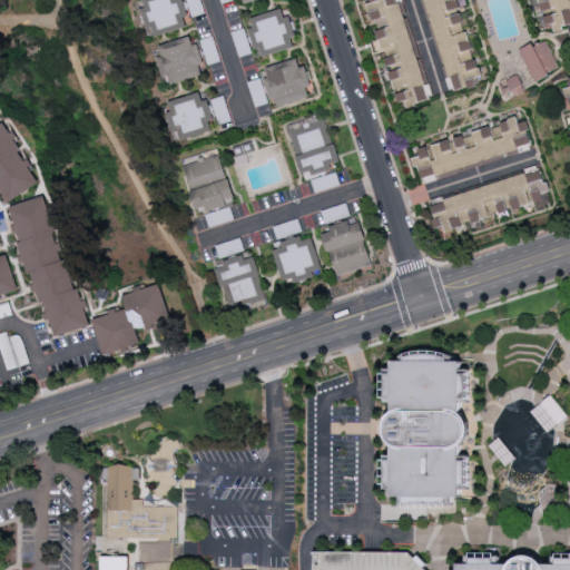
[(174,0),(175,1),(178,0),(183,0),(189,19),(184,21),(187,30),(158,40),(155,33),(149,36),(140,13),(146,11),(143,3),(151,0),(174,0)]
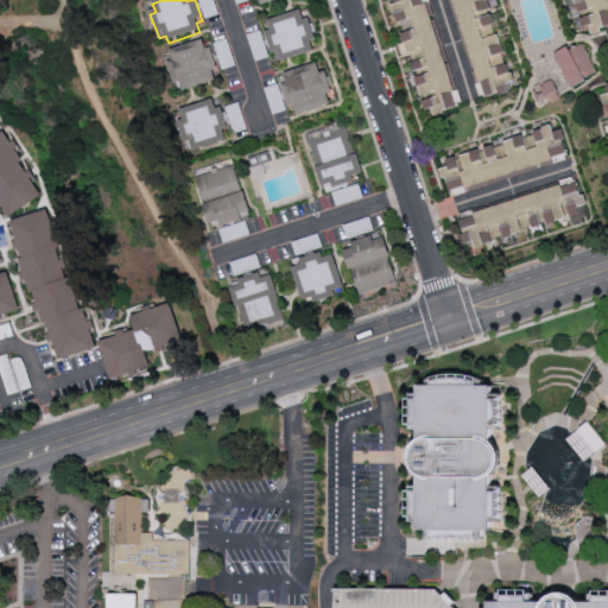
[(393,0),(432,113),(460,103),(426,0),(393,0)]
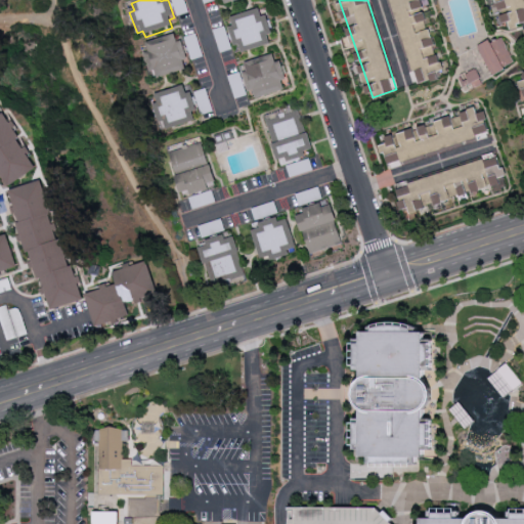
[(391,0),(418,0),(444,73),(420,82),(391,0)]
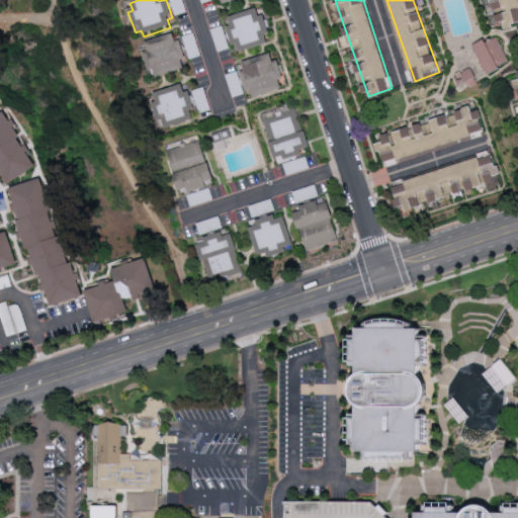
[(517,21),(517,0),(489,0),(498,27),(517,21)]
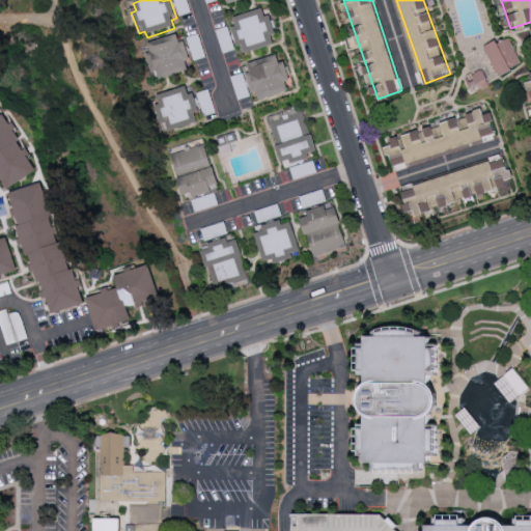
[(243,46),(246,55),(272,46),(270,39),(277,37),(270,17),(264,18),(262,10),(234,20),(238,28),(229,30),(235,49),(243,46)]
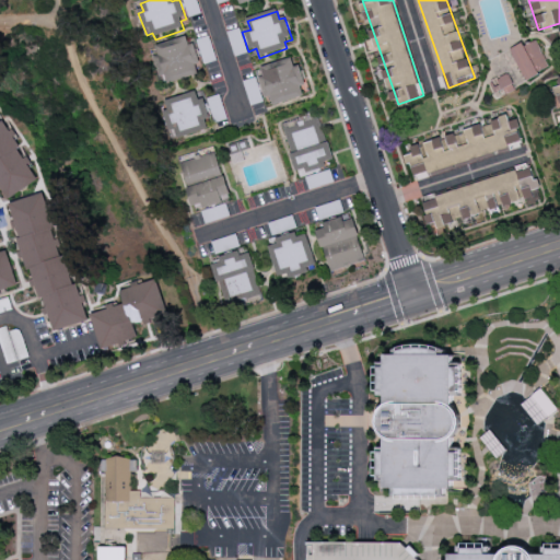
[(189,47),(195,45),(201,66),(196,67),(199,77),(170,86),(166,79),(160,81),(154,61),(161,59),(158,49),(186,39),(189,47)]
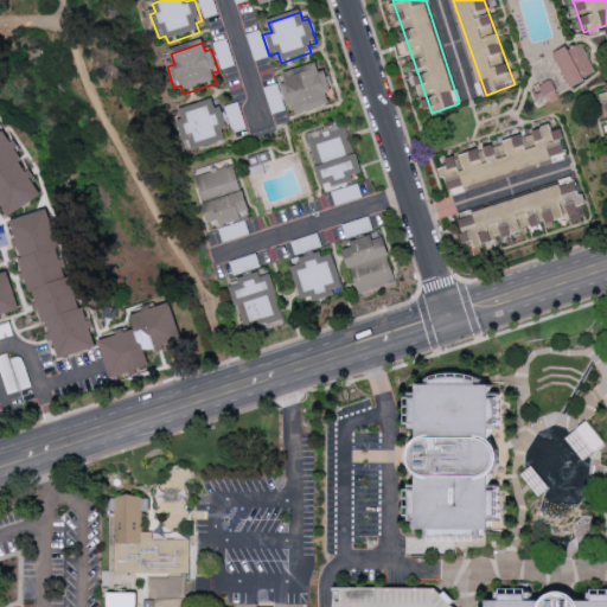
[(569,57),(580,50),(595,74),(572,88),(553,58),(564,51),(569,57)]
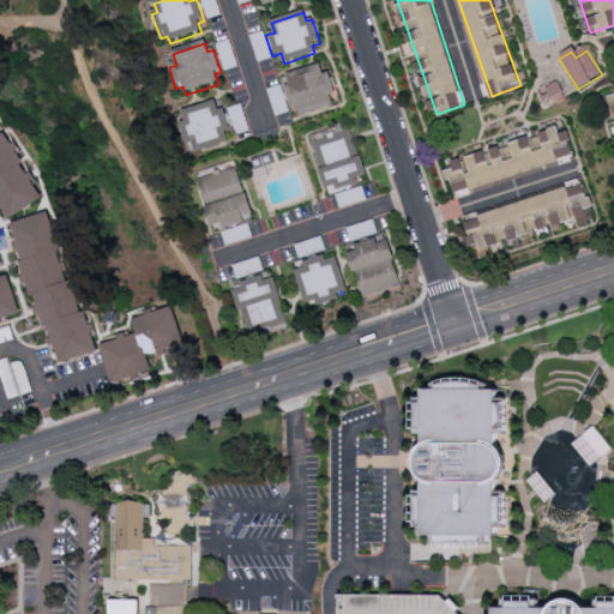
[(327,98),(335,94),(327,73),(321,76),(319,66),(287,76),(290,88),(286,89),(293,110),(299,108),(301,116),(331,107),(327,98)]
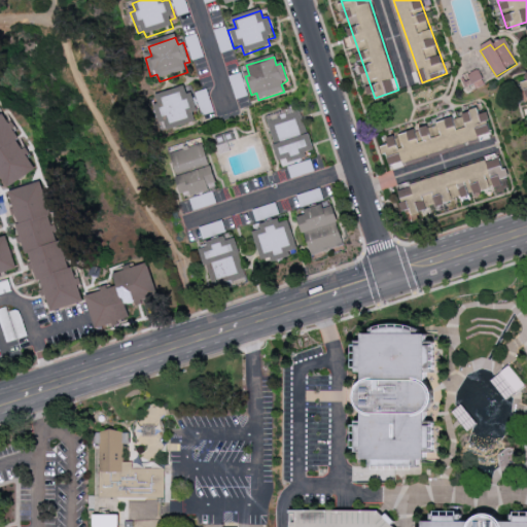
[(477,71),(485,86),(468,94),(461,78),(477,71)]
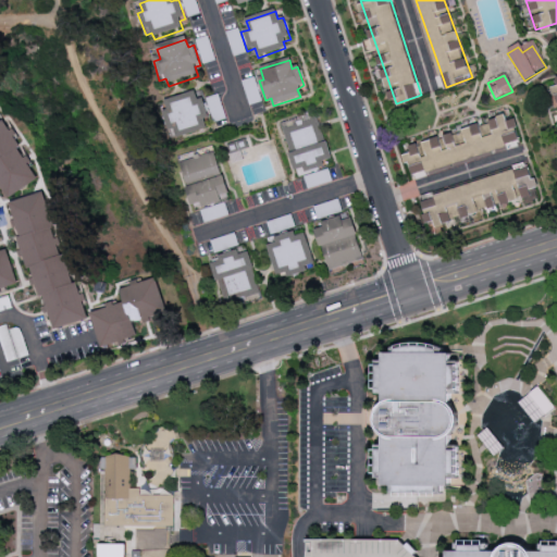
[(198,102),(202,100),(208,118),(202,120),(205,127),(177,136),(175,130),(168,132),(161,113),(165,112),(163,103),(195,93),(198,102)]
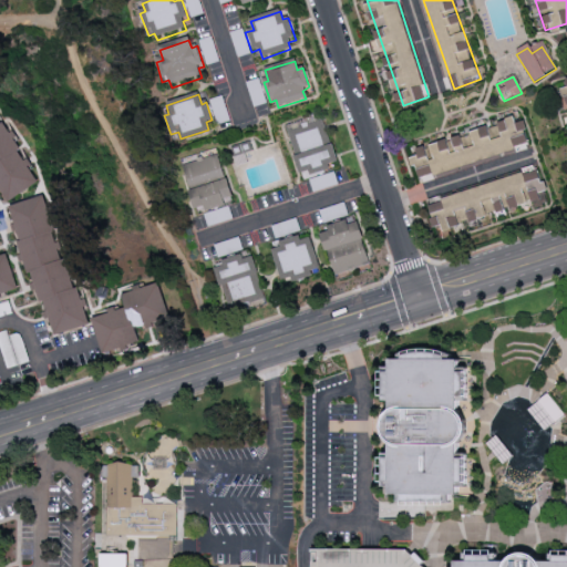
[(0,176),(14,199),(48,178),(0,101),(0,176)]
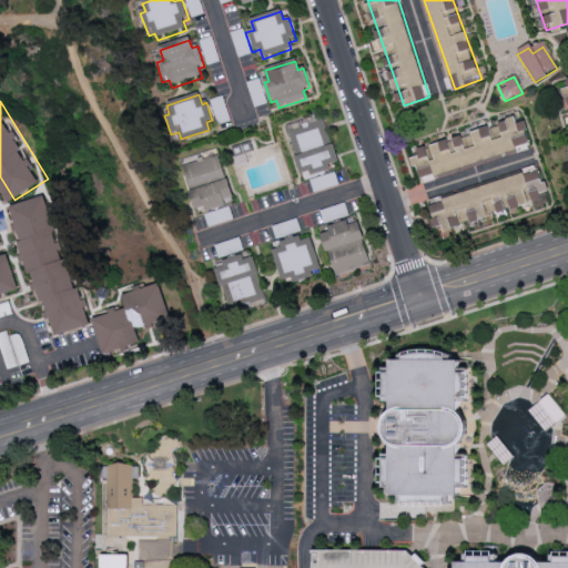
[(423,183),(531,150),(519,117),(414,150),(423,183)]
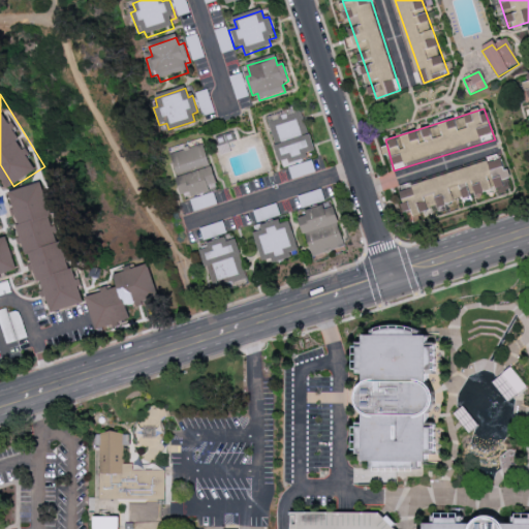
[(316,153),(303,112),(268,124),(281,164),(287,162),(289,168),(311,161),(309,156),(316,153)]
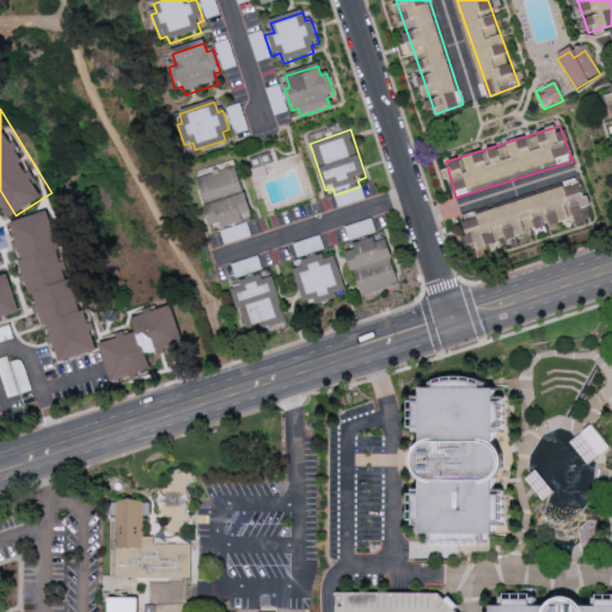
[(245,224),(243,218),(251,214),(236,167),(197,179),(214,230),(220,226),(224,231),(245,224)]
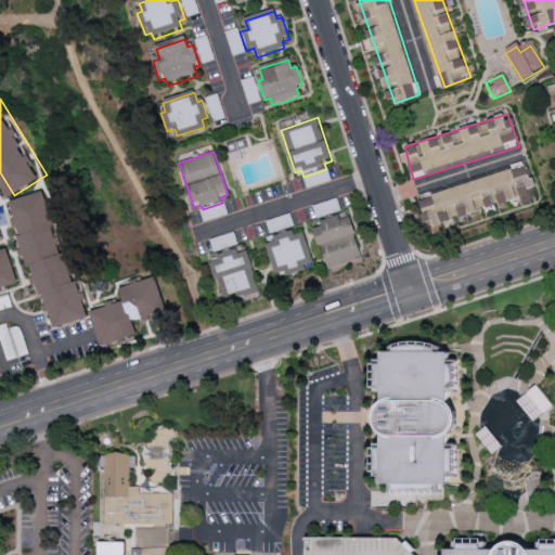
[(420,198),(524,165),(536,192),(428,229),(420,198)]
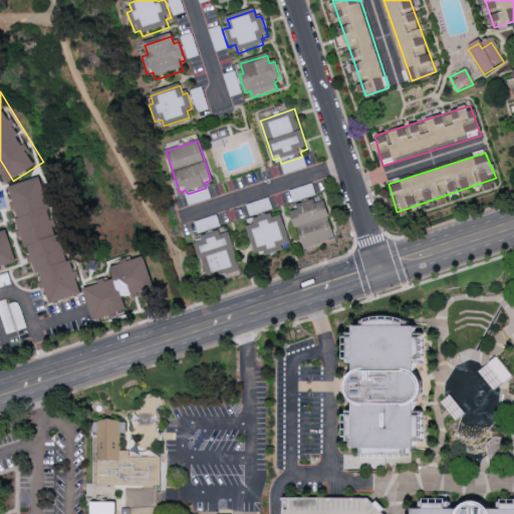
[(15,188),(46,179),(76,292),(53,298),(39,245),(31,247),(15,188)]
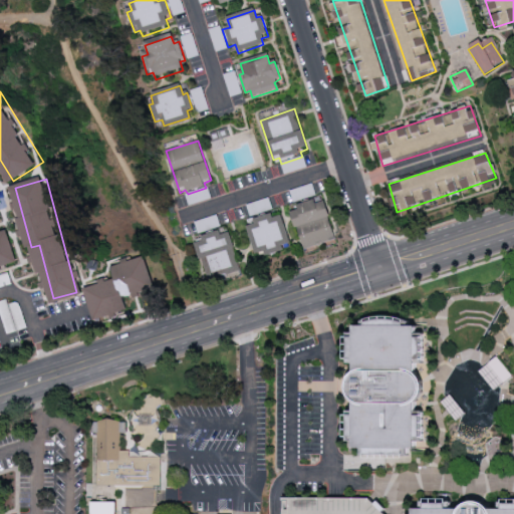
[(335,238),(323,203),(316,205),(314,201),(297,207),(298,211),(289,214),(301,249),(335,238)]
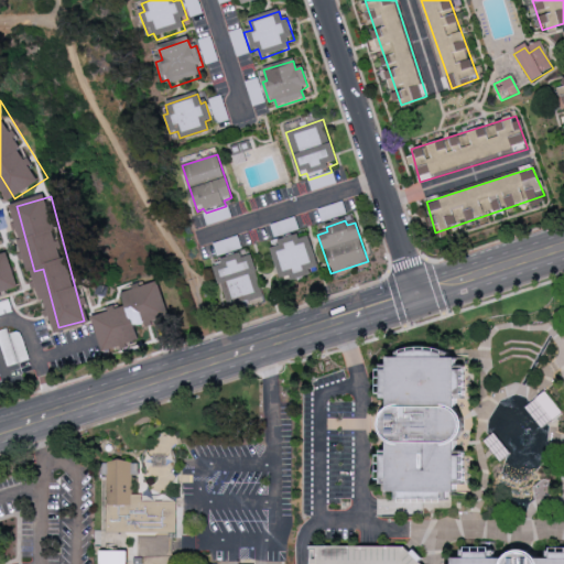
[(317,268),(307,240),(300,243),(296,236),(279,242),(280,248),(272,250),(282,279),(290,275),(292,283),(311,277),(310,271),(317,268)]
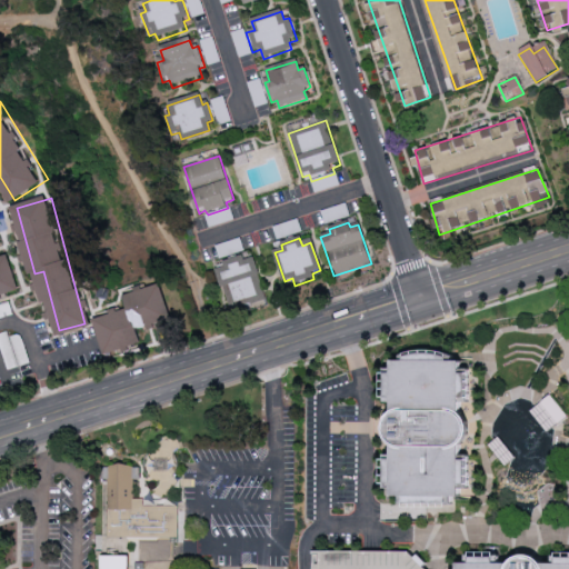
[(0,259),(13,256),(22,290),(0,296),(0,259)]
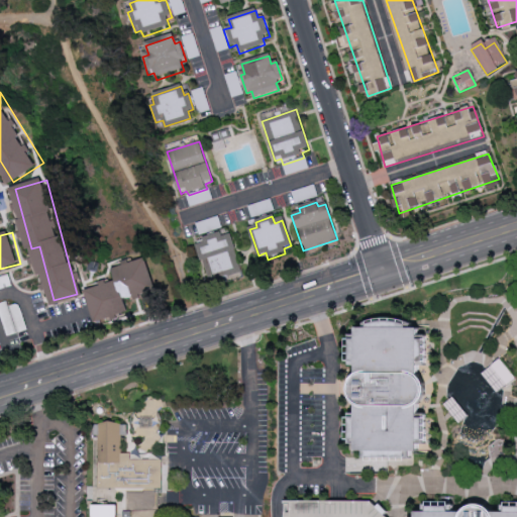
[(240,274),(228,238),(222,240),(220,235),(204,240),(205,244),(196,247),(209,284),(240,274)]
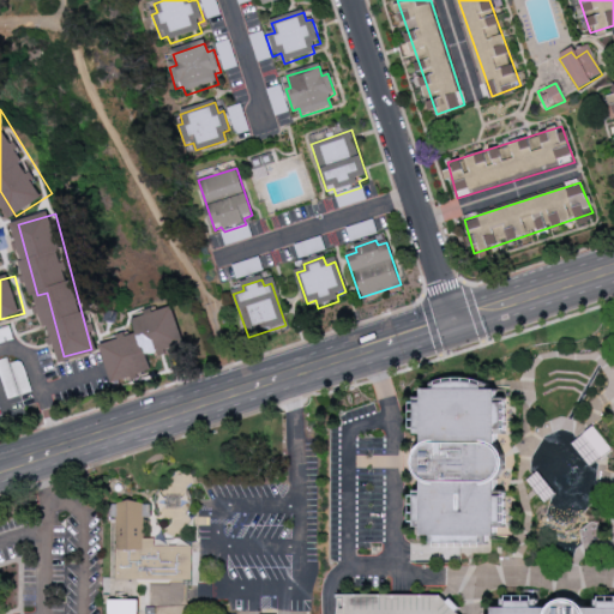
[(108,384),(145,373),(140,357),(180,345),(168,305),(131,315),(136,332),(96,344),(108,384)]
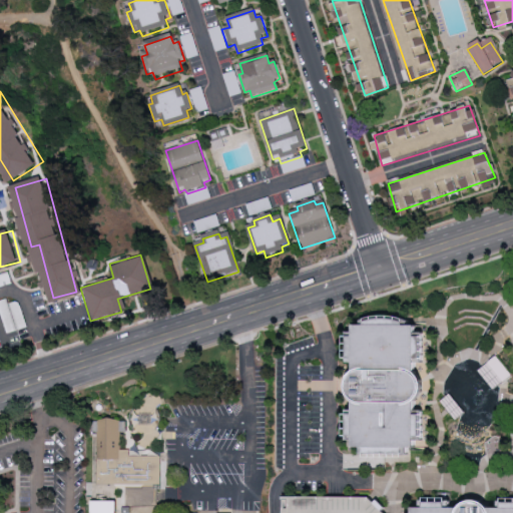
[(412,459),(361,457),(361,446),(348,446),(350,406),(358,407),(359,400),(352,393),(349,381),(352,372),(358,367),(359,357),(352,357),(353,331),(360,332),(360,323),(370,323),(371,315),(412,316),(412,322),(423,323),(423,335),(428,335),(428,361),(422,361),(422,366),(429,372),(433,387),(430,396),(423,402),(422,414),(430,415),(429,433),(423,433),(422,443),(413,443),(412,459)]
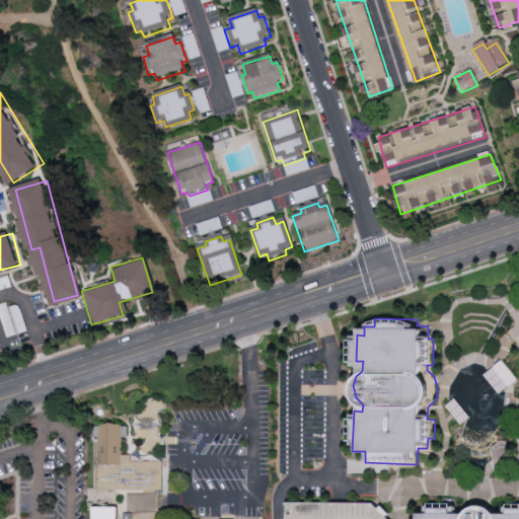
[(503,360),(495,366),(511,385),(518,378),(503,360)]
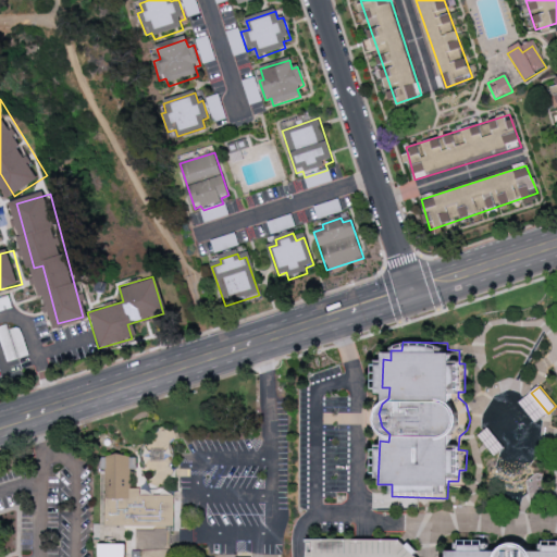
[(531,393),(525,397),(520,401),(536,422),(541,419),(548,413),(531,393)]
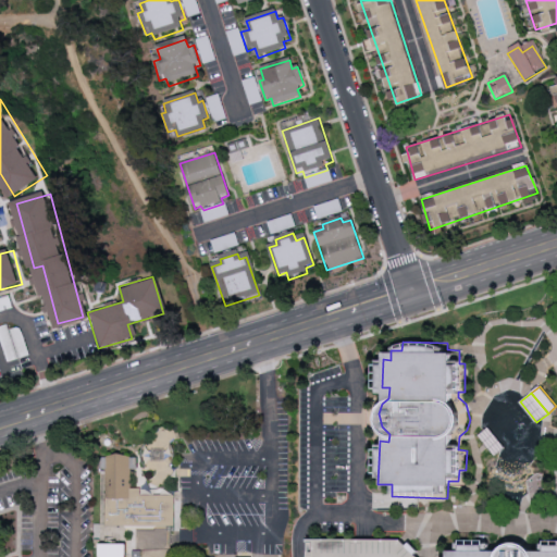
[(479,434),(489,426),(506,448),(496,456),(479,434)]
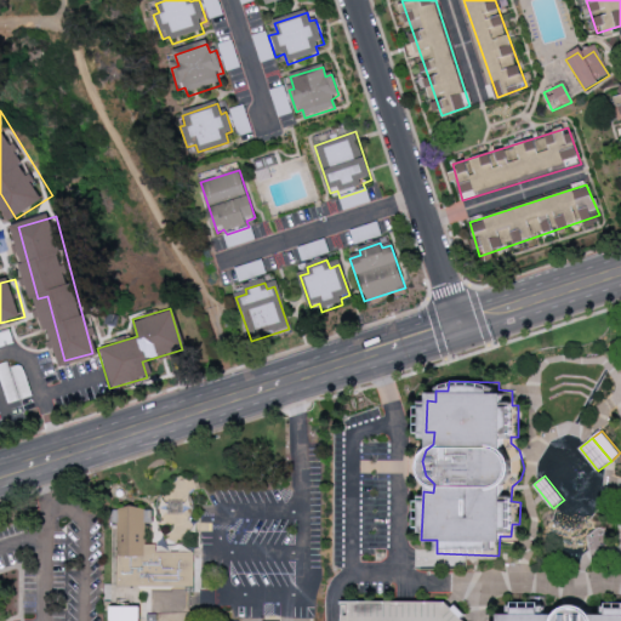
[(117,511),(127,506),(143,511),(152,511),(152,523),(144,524),(144,545),(155,545),(155,552),(194,553),(193,586),(117,586),(117,523),(110,523),(109,511),(117,511)]
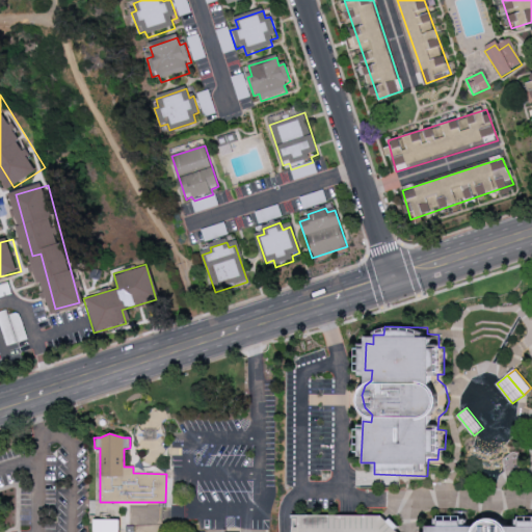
[(531,531),(432,531),(433,525),(480,526),(486,520),(491,515),(500,514),(508,516),(513,520),(520,527),(531,527),(531,531)]
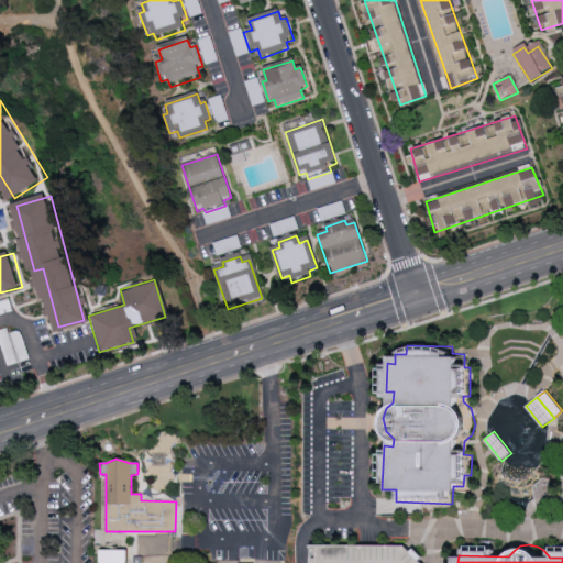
[(316,562),(317,545),(415,547),(427,555),(427,562),(316,562)]
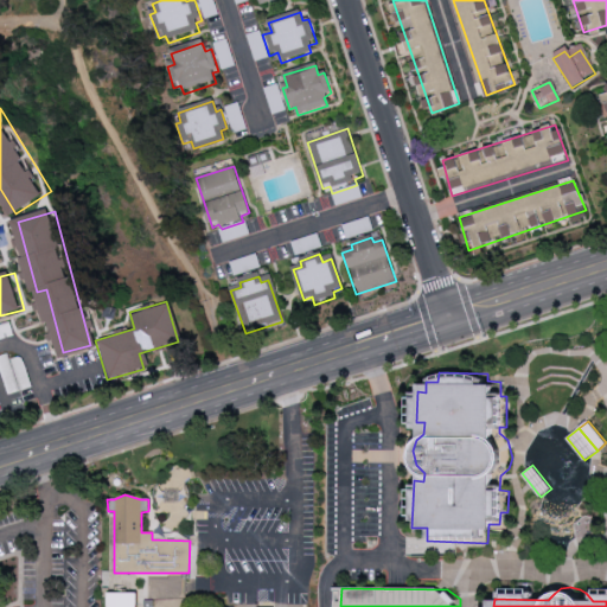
[(107,606),(135,606),(135,592),(107,592),(107,606)]
